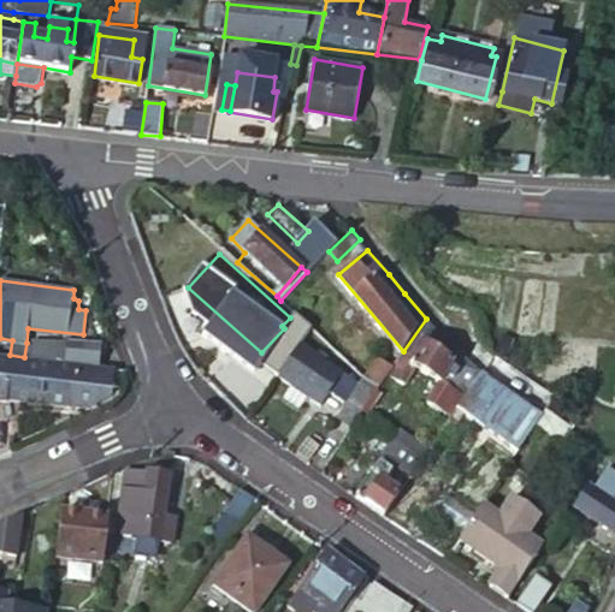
[(457,405),(480,372),(468,361),(461,354),(451,344),(439,333),(426,319),(403,351),(392,366),(389,373),(406,382),(415,368),(438,382),(429,399),(450,415),(457,405)]
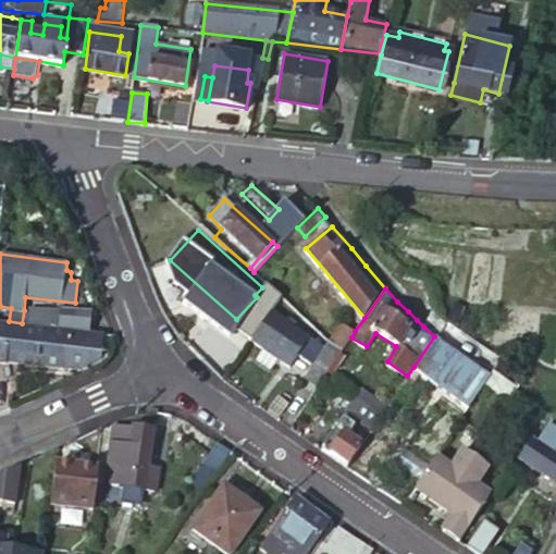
[(279,315),(287,302),(281,295),(271,308),(279,315)]
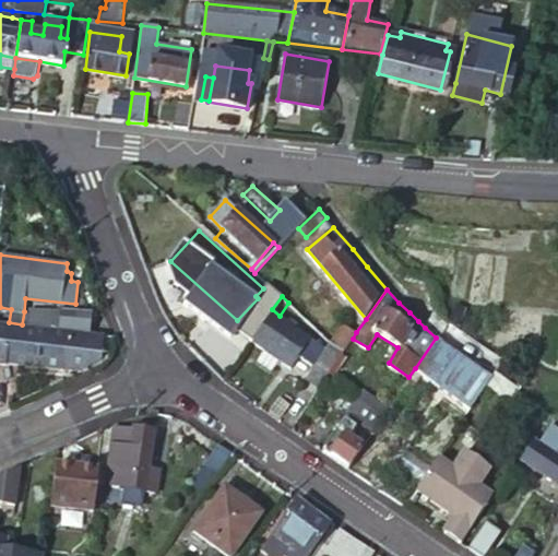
[(280,316),(272,309),(251,339),(266,350),(261,358),(274,367),(281,358),(292,367),(300,354),(311,362),(322,346),(280,316)]
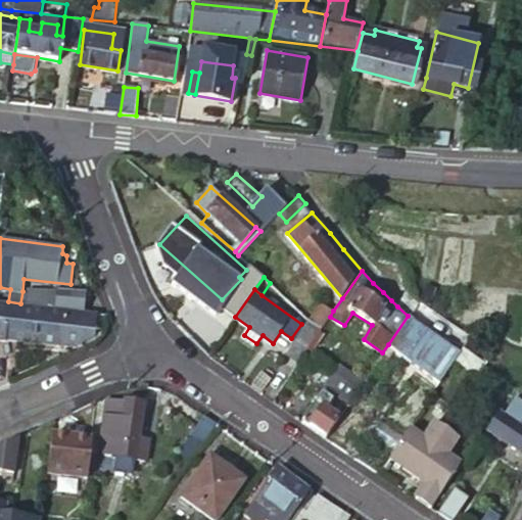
[(55,306),(86,311),(87,292),(56,290),(56,295),(55,306)]
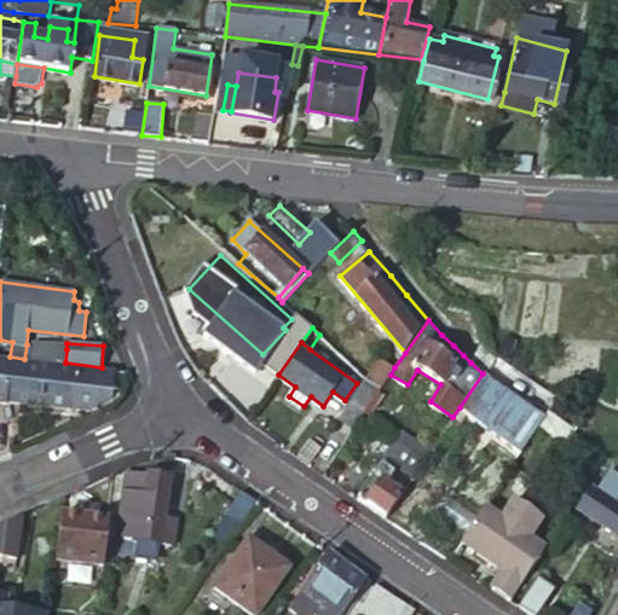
[(27,344),(24,359),(65,363),(67,349),(27,344)]
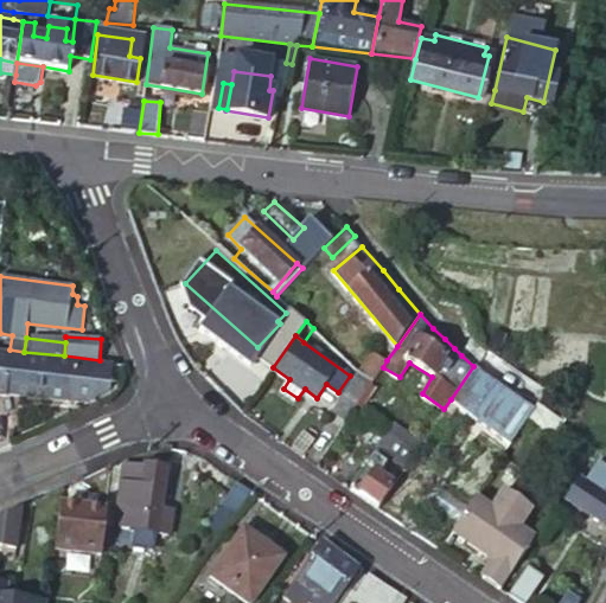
[(112,363),(0,351),(0,391),(6,393),(7,380),(45,384),(44,395),(68,398),(68,396),(87,398),(109,385),(112,363)]
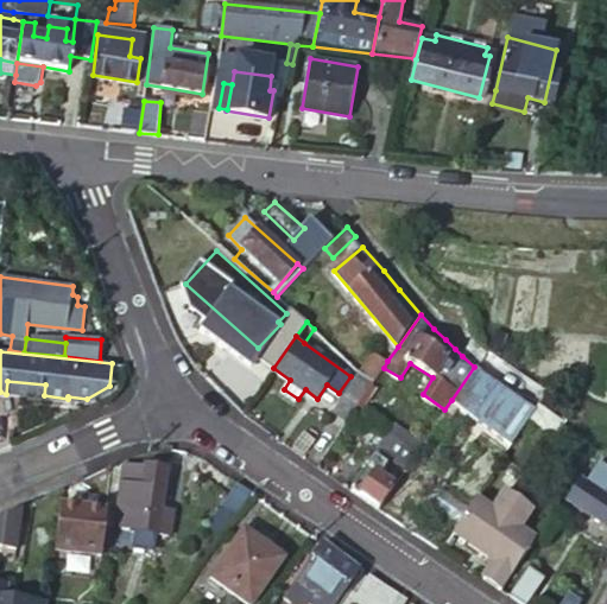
[(374,381),(384,368),(387,361),(377,353),(364,372),(374,381)]
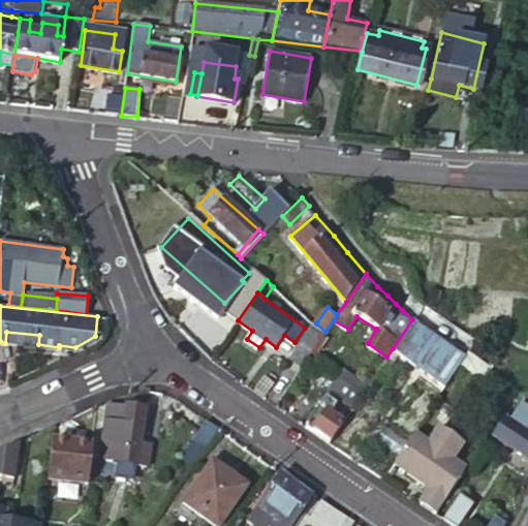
[(444,384),(455,370),(428,351),(437,337),(426,330),(412,319),(393,348),(444,384)]
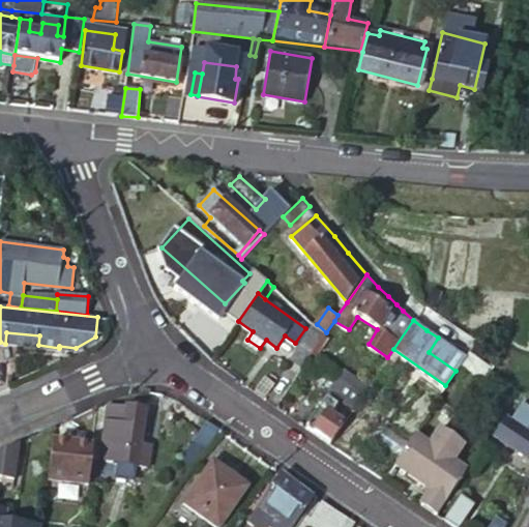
[(303,364),(326,332),(317,324),(314,322),(291,356),(303,364)]
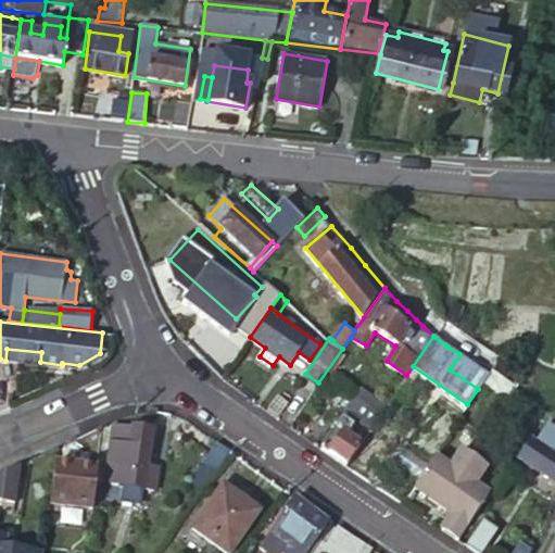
[(223,356),(231,362),(241,349),(232,343),(223,356)]
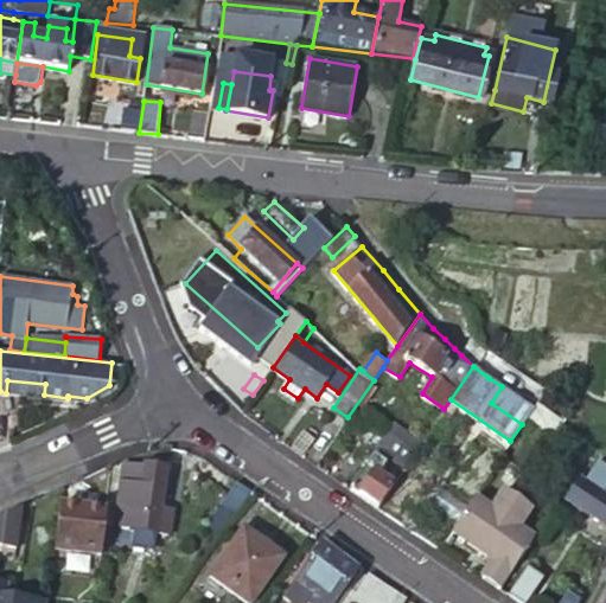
[(522,424),(535,405),(502,386),(491,403),(522,424)]
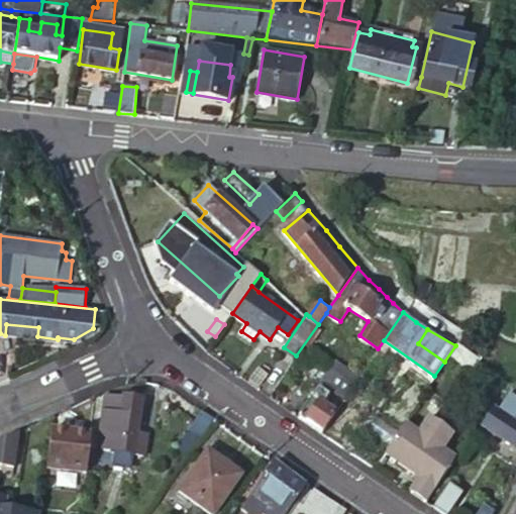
[(354,383),(358,376),(337,362),(332,369),(354,383)]
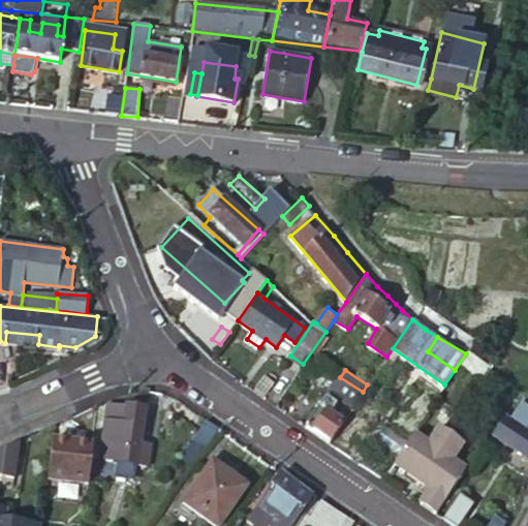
[(352,406),(363,392),(340,377),(339,377),(329,390),(352,406)]
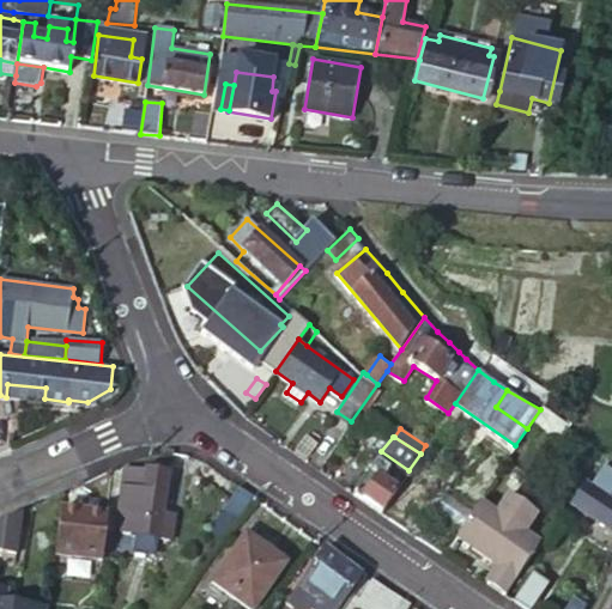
[(377,457),(353,491),(381,510),(398,486),(382,475),(389,466),(377,457)]
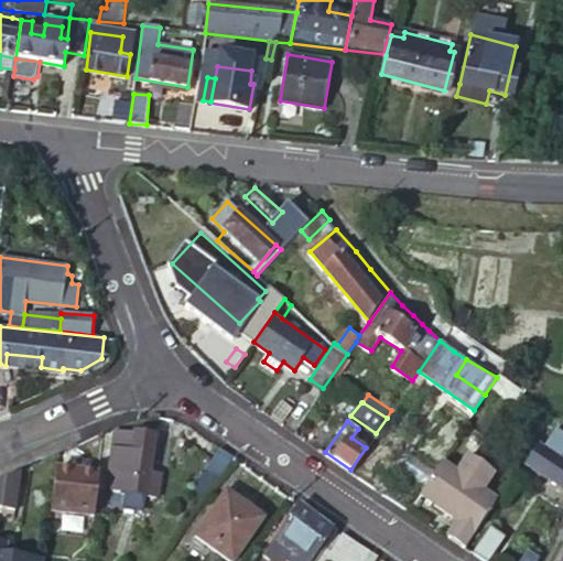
[(527,464),(562,486),(562,432),(558,430),(545,446),(540,443),(527,464)]
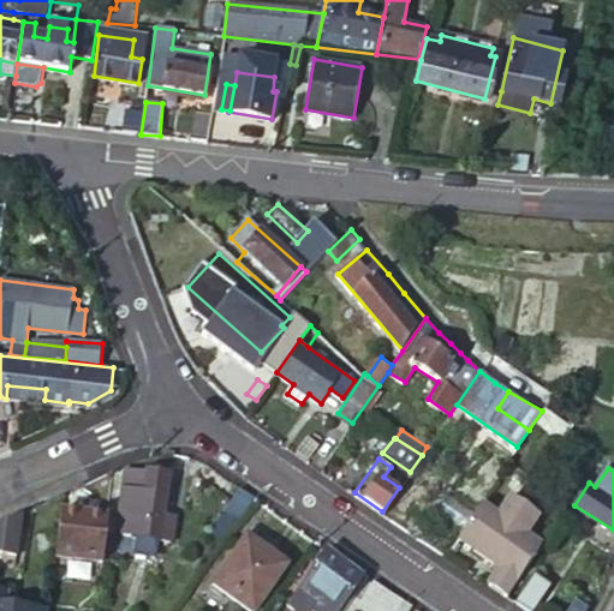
[(162,521),(167,472),(144,469),(143,474),(124,472),(118,531),(171,538),(173,522),(162,521)]
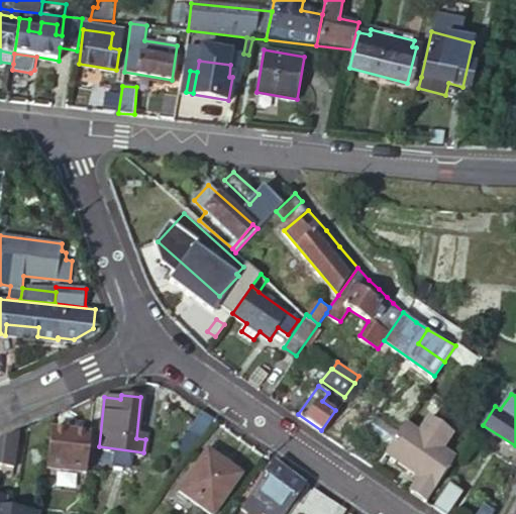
[(216,417),(201,408),(185,431),(186,432),(175,448),(189,457),(216,417)]
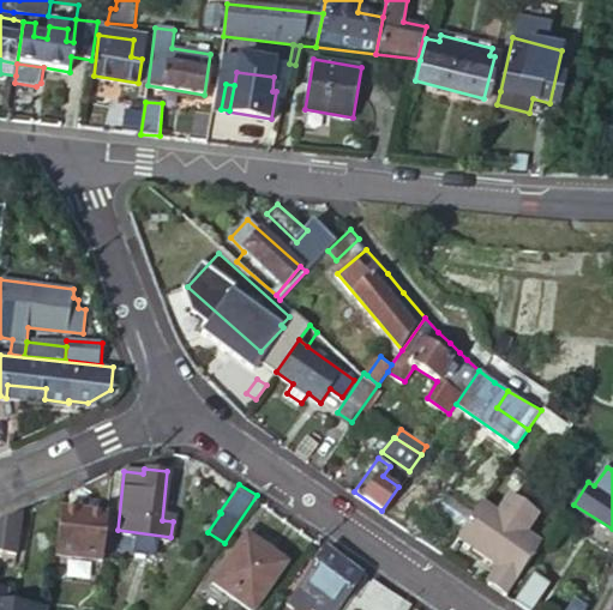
[(524,532),(538,514),(510,494),(497,513),(481,502),(458,536),(498,563),(487,580),(506,593),(540,543),(524,532)]
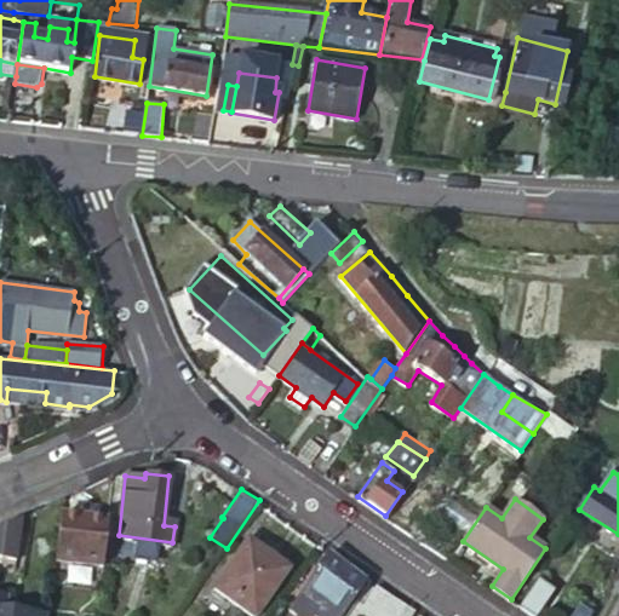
[(109,517),(62,514),(56,560),(103,563),(109,517)]
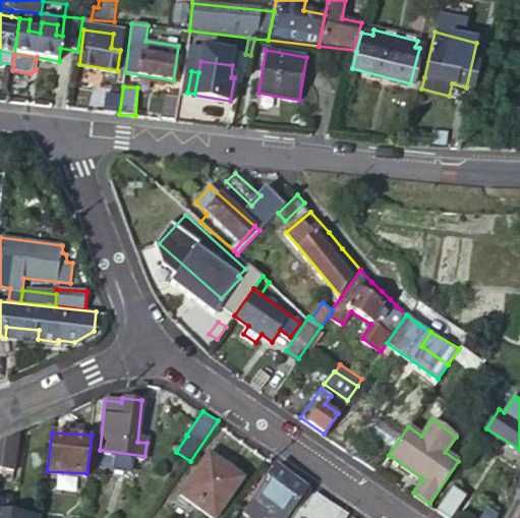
[(3,440),(0,441),(0,466),(14,469),(18,434),(3,440)]
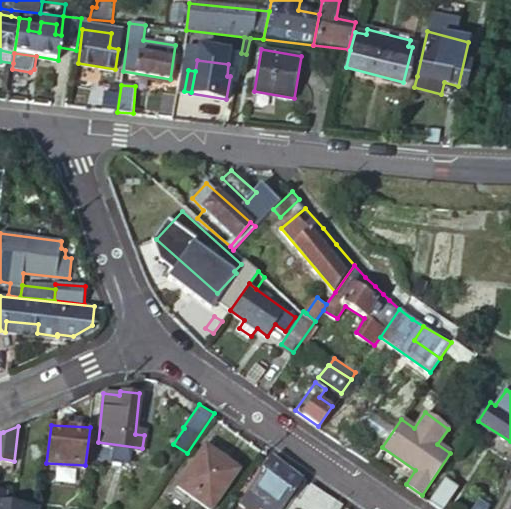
[(211,507),(238,467),(206,445),(178,485),(211,507)]
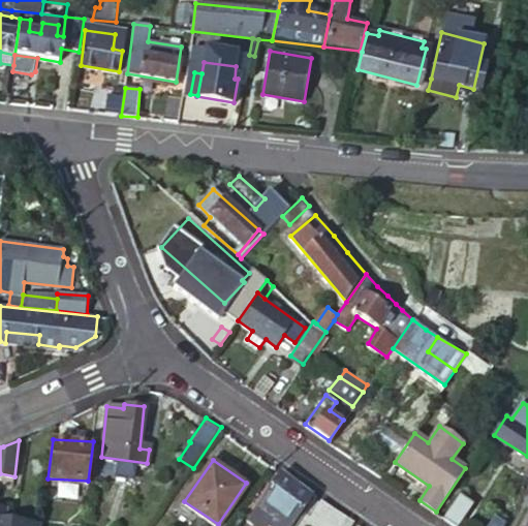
[(275,525),(290,525),(313,494),(280,471),(247,518),(258,525),(266,525),(270,522),(275,525)]
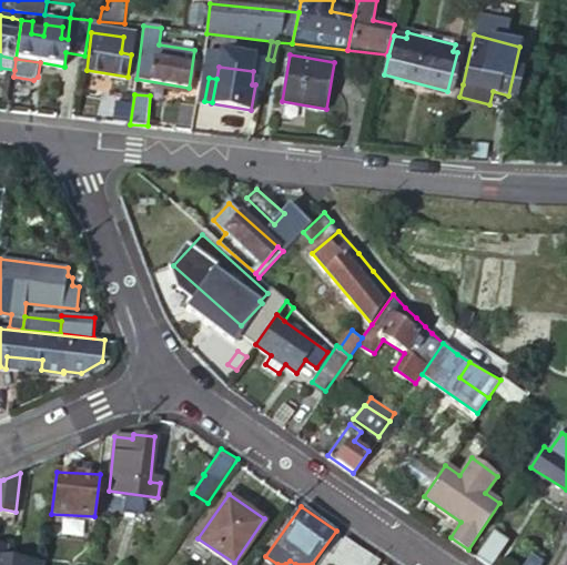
[(493,530),(476,555),(489,564),(490,564),(508,540),(493,530)]
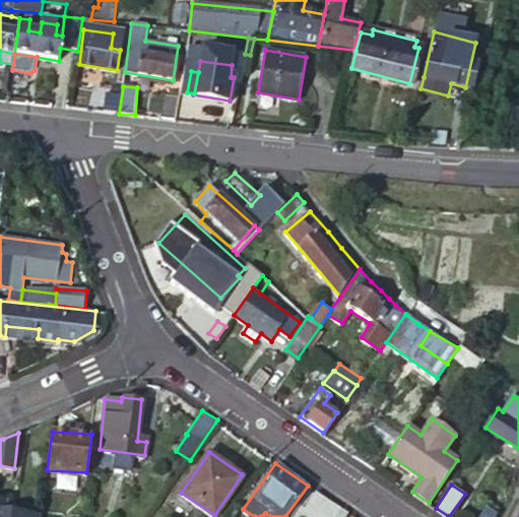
[(310,516),(344,516),(350,509),(318,488),(302,512),(310,516)]
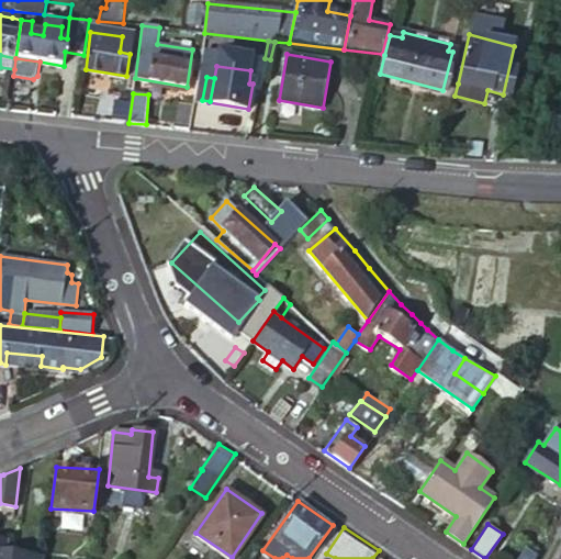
[(516,558),(534,558),(538,555),(525,546),(516,558)]
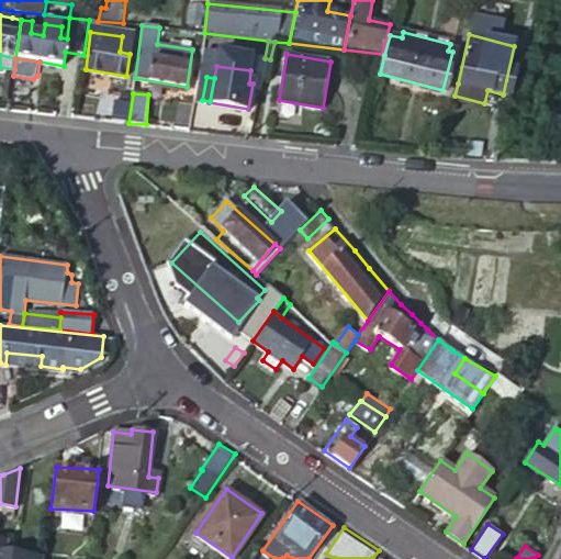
[(0,558),(41,558),(42,556),(6,550),(0,549),(0,558)]
